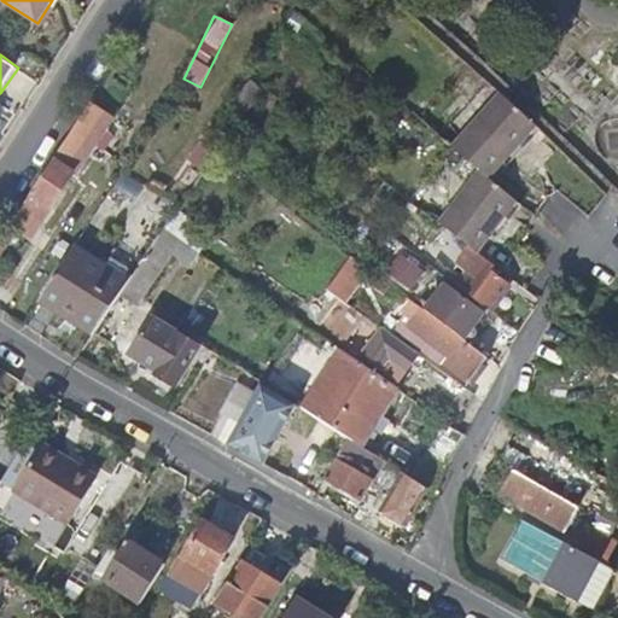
[(497,182),(543,132),(503,94),(455,147),(483,170),(497,182)]
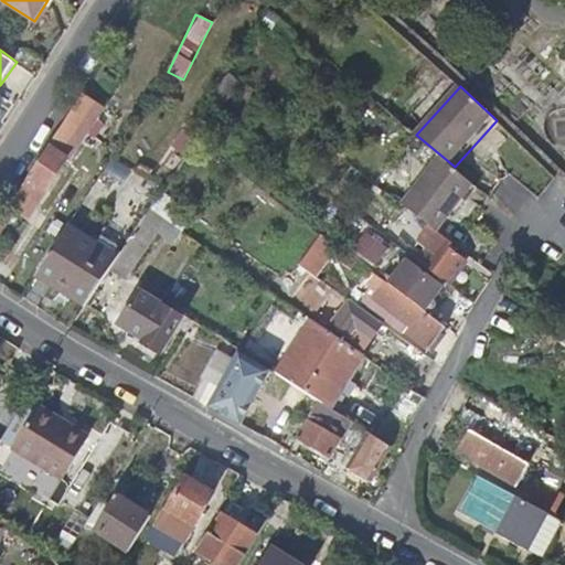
[(86,89),(75,108),(50,146),(68,158),(105,102),(86,89)]
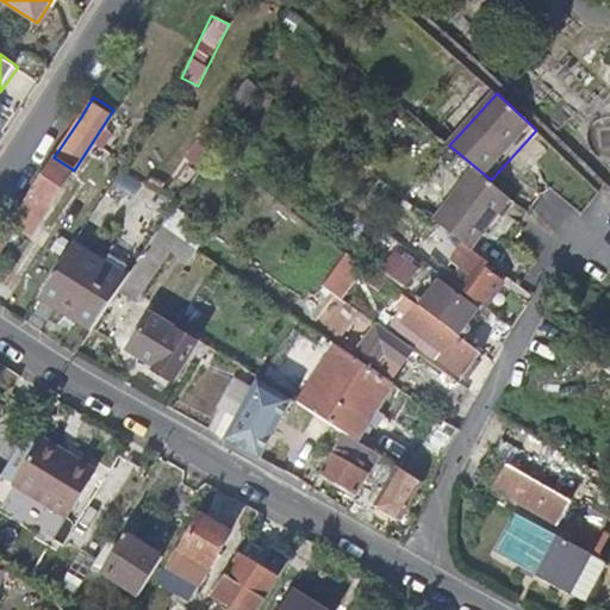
[(54,157),(24,203),(44,216),(74,170),(54,157)]
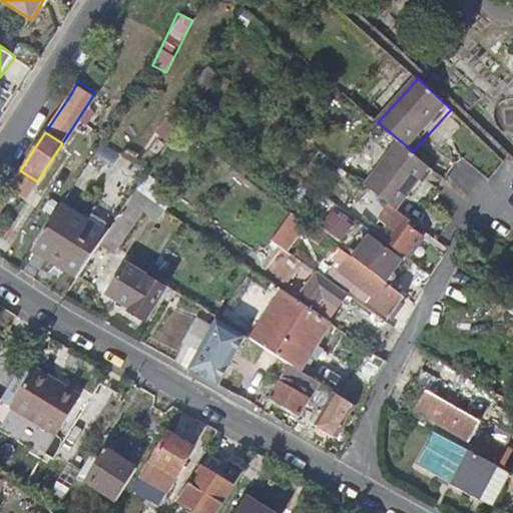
[(398,210),(435,170),(413,151),(401,141),(362,182),(398,210)]
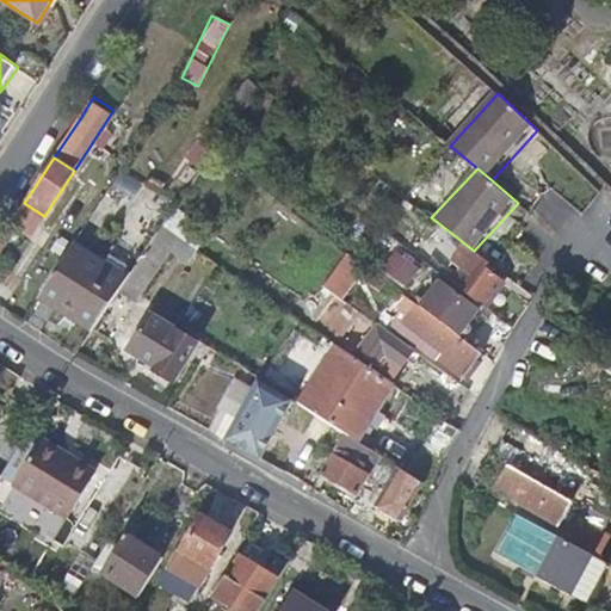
[(197,251),(165,228),(130,279),(122,291),(136,301),(171,250),(189,261),(197,251)]
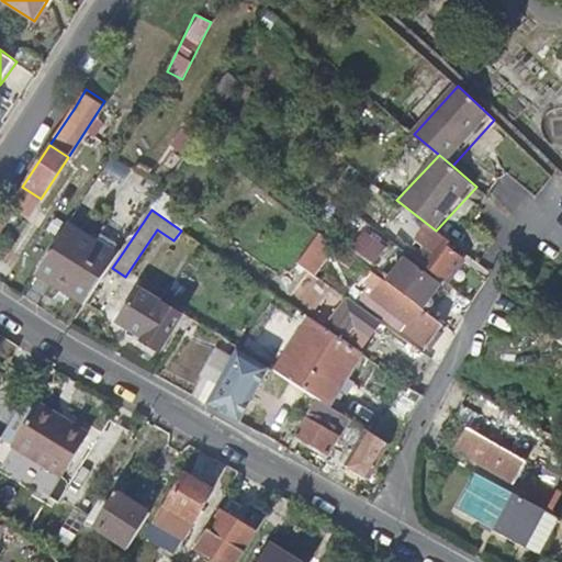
[(36,274),(86,305),(112,268),(120,257),(68,224),(36,274)]
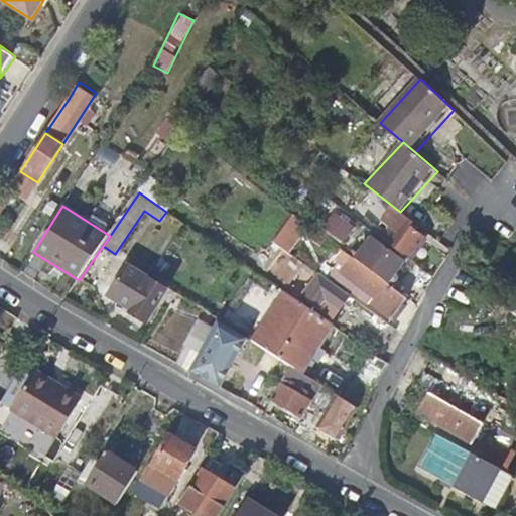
[(410,227),(414,223),(400,212),(392,224),(395,226),(384,241),(410,261),(427,240),(410,227)]
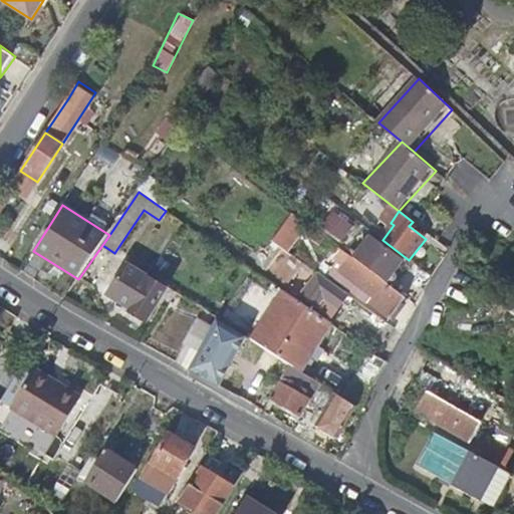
[(319,228),(342,245),(354,228),(332,212),(319,228)]
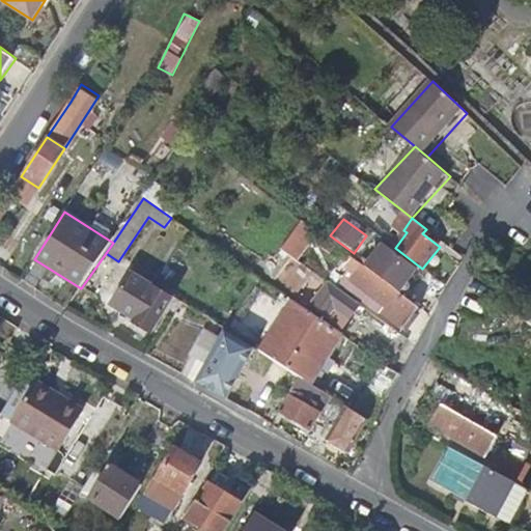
[(280,251),(298,262),(317,233),(301,222),(280,251)]
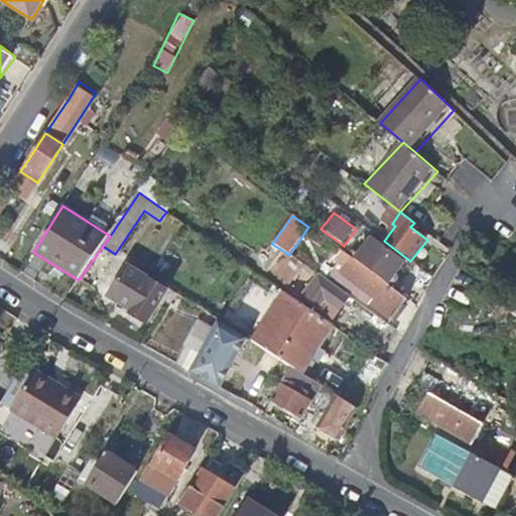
[(355,259),(388,284),(405,262),(373,236),(355,259)]
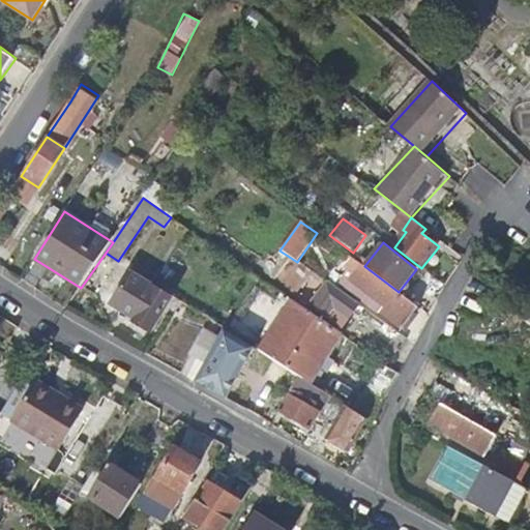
[(350,256),(340,247),(324,268),(334,276),(339,271),(350,256)]
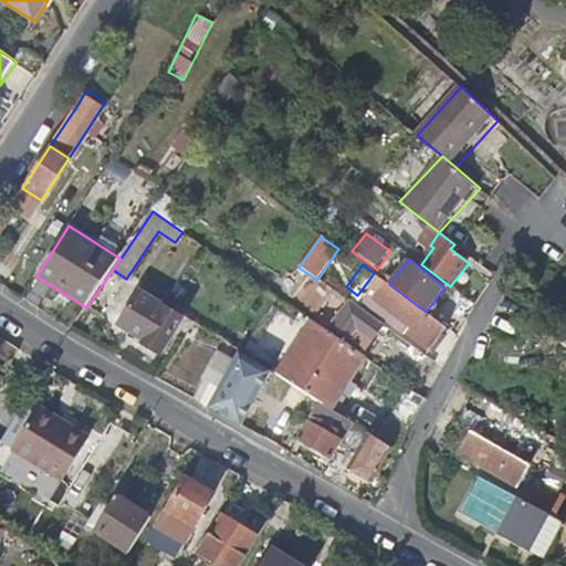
[(435,345),(448,328),(426,312),(389,284),(374,273),(362,290),(435,345)]
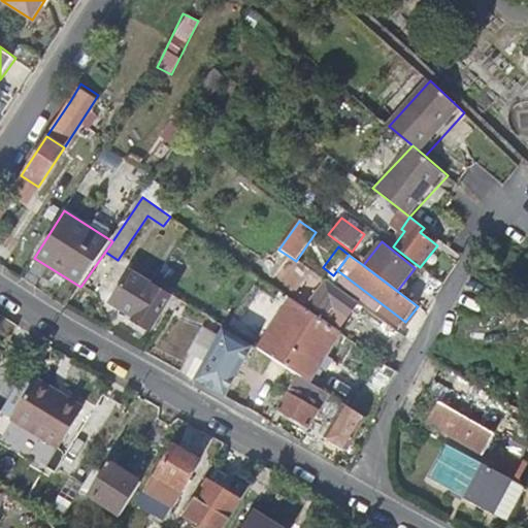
[(135,261),(131,268),(152,281),(156,274),(135,261)]
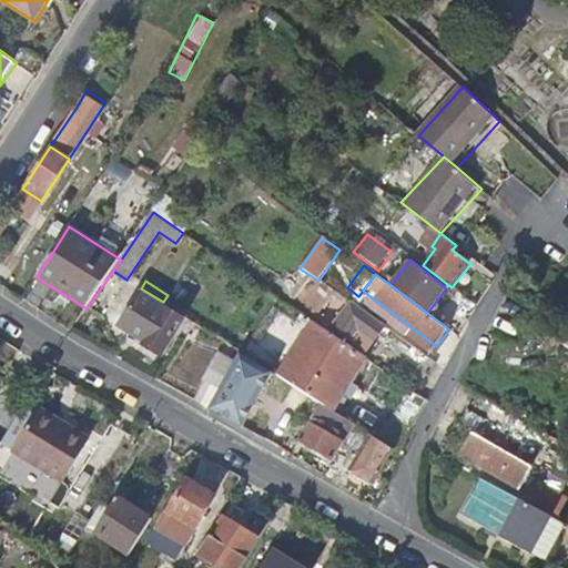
[(316,314),(331,296),(313,282),(298,300),(316,314)]
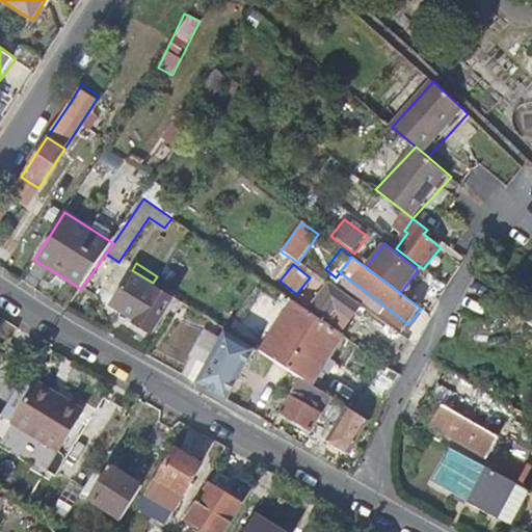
[(153,283),(132,270),(111,304),(133,318),(131,321),(151,333),(171,298),(152,286),(153,283)]
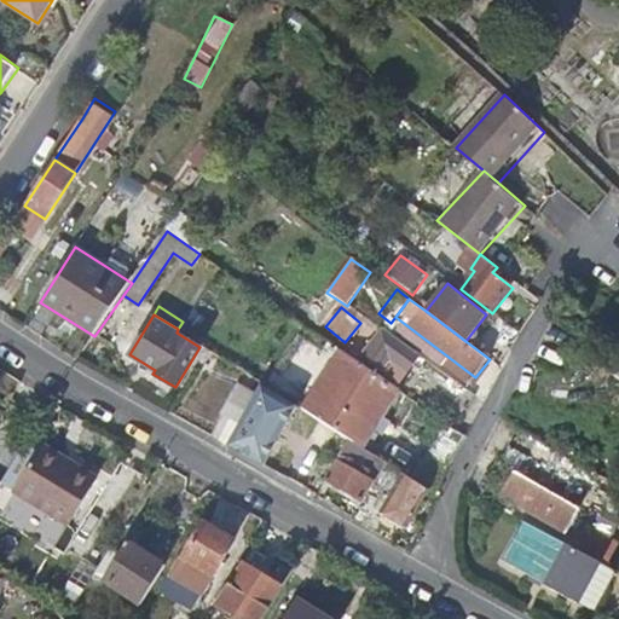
[(470,385),(475,377),(395,317),(391,323),(470,385)]
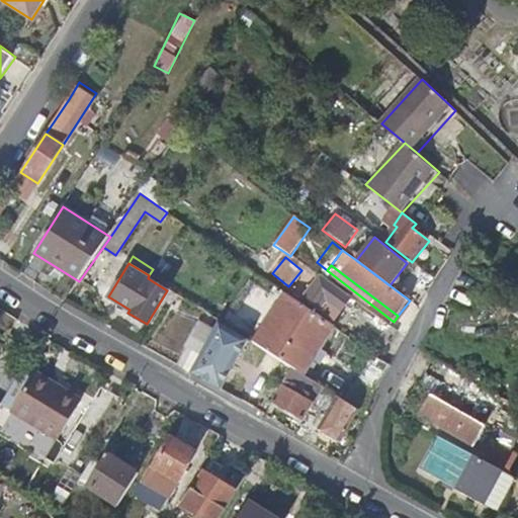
[(335,320),(352,296),(321,274),(305,296),(335,320)]
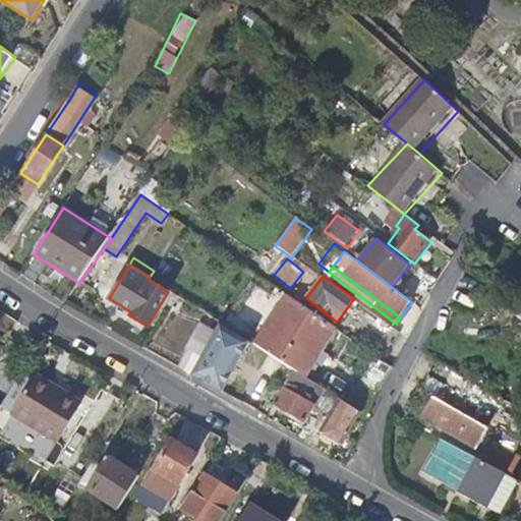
[(315,346),(322,350),(336,329),(287,295),(255,344),(294,368),(298,371),(315,346)]
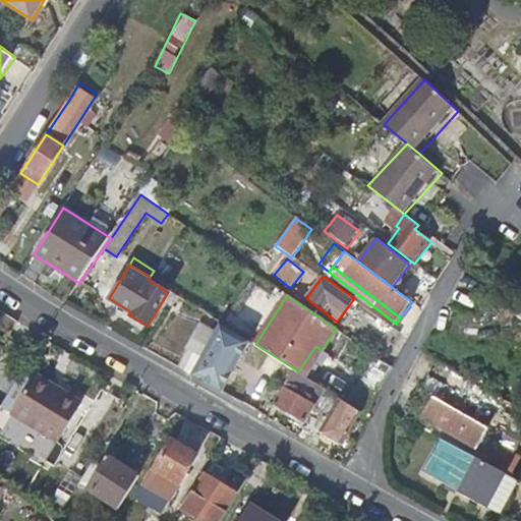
[(185,349),(200,357),(213,333),(198,325),(185,349)]
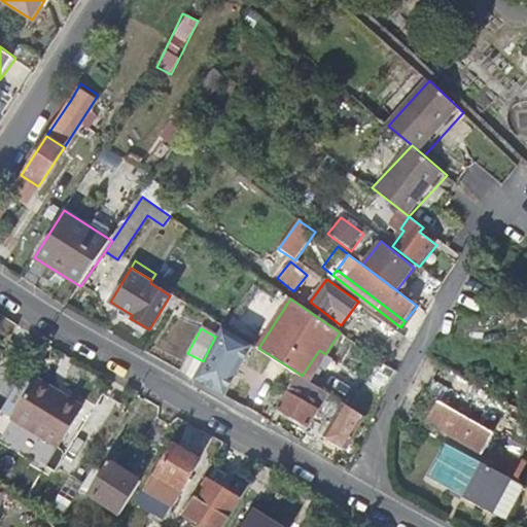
[(226,396),(254,350),(226,334),(199,380),(226,396)]
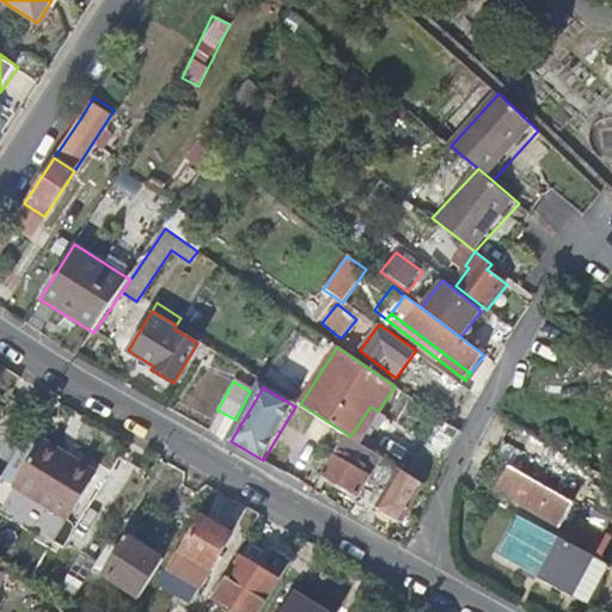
[(350,436),(357,441),(378,411),(371,407),(350,436)]
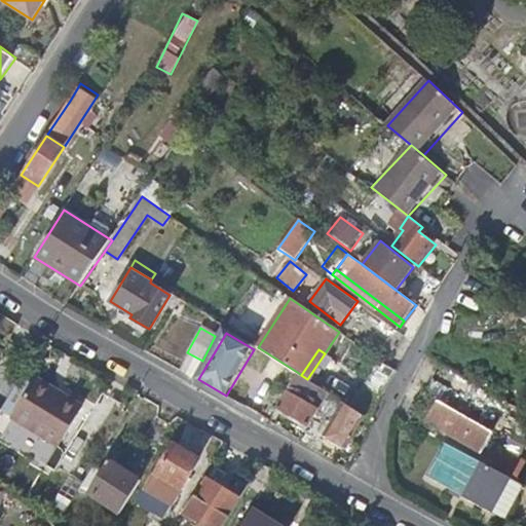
[(365,416),(317,385),(309,399),(299,392),(307,379),(301,375),(297,372),(286,392),(276,409),(308,426),(312,419),(322,424),(333,406),(338,409),(323,434),(344,447),(365,416)]
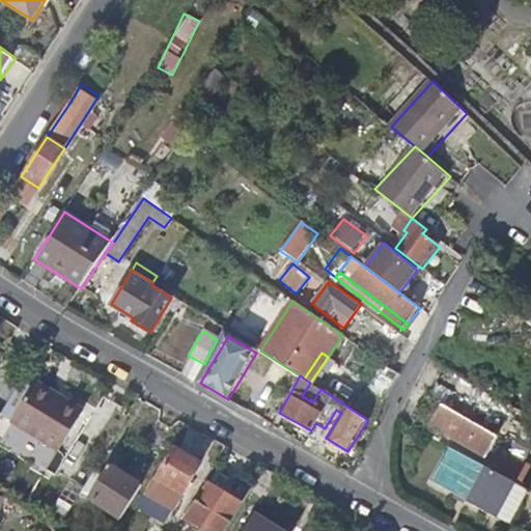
[(34,383),(32,387),(61,404),(63,400),(34,383)]
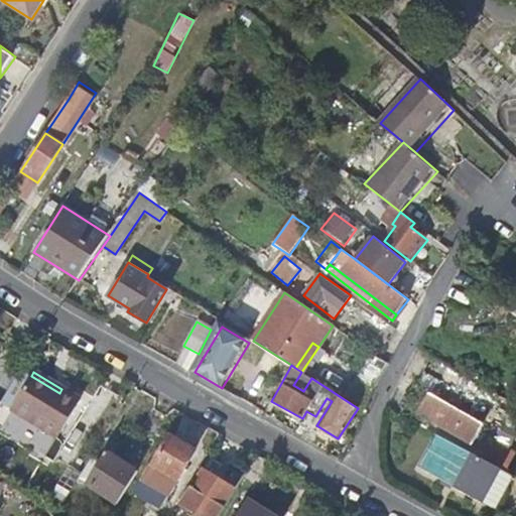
[(59,393),(31,376),(10,410),(55,438),(79,400),(61,389),(59,393)]
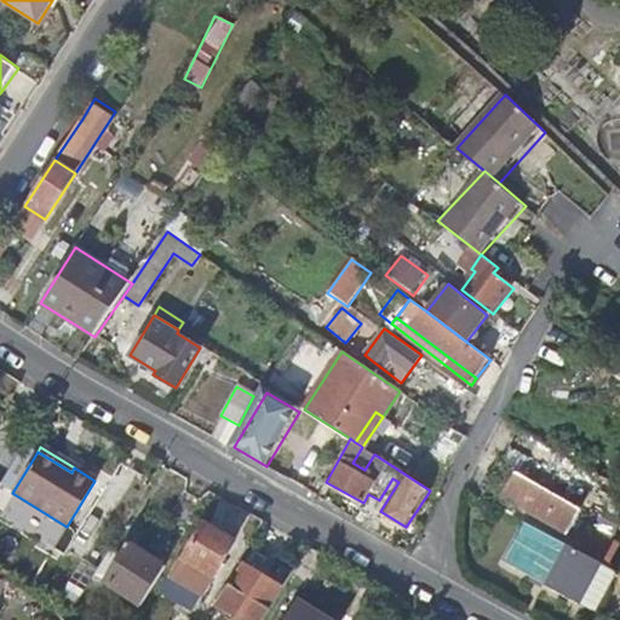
[(515,474),(501,495),(567,533),(580,510),(515,474)]
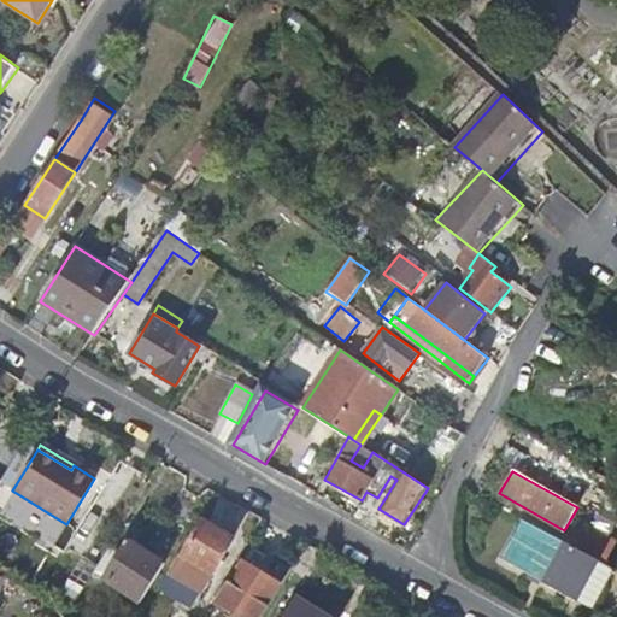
[(616,504),(616,488),(610,485),(603,497),(616,504)]
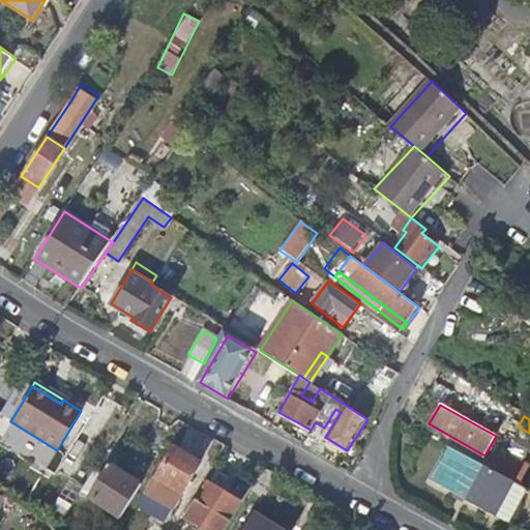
[(529,443),(529,433),(518,427),(513,433),(529,443)]
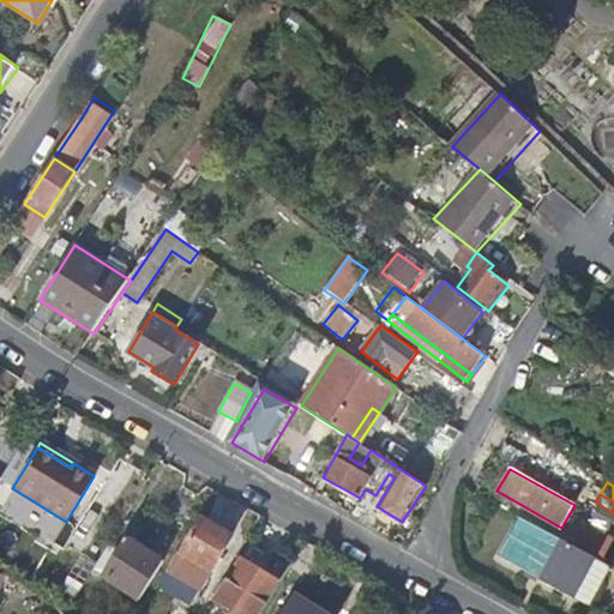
[(212,567),(232,535),(202,518),(184,551),(212,567)]
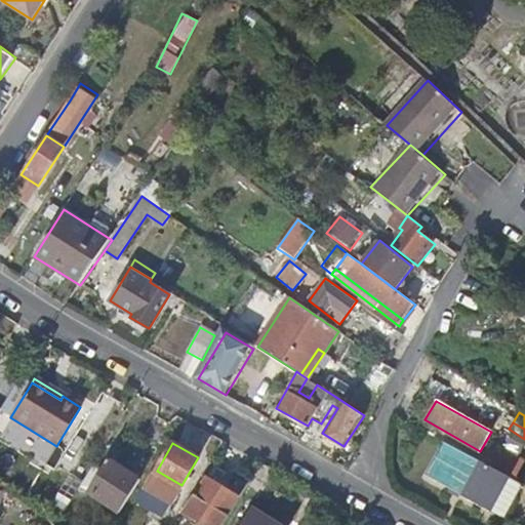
[(503,521),(523,487),(515,482),(490,469),(446,445),(429,478),(462,496),(461,497),(503,521)]
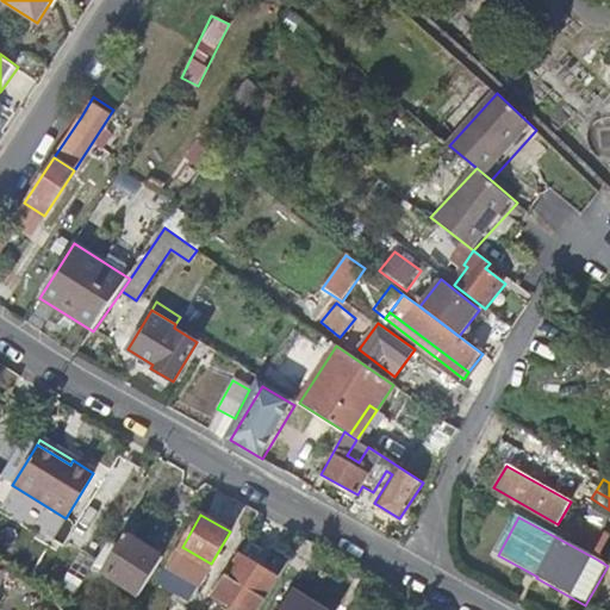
[(109,540),(91,567),(138,595),(161,556),(123,533),(116,543),(109,540)]
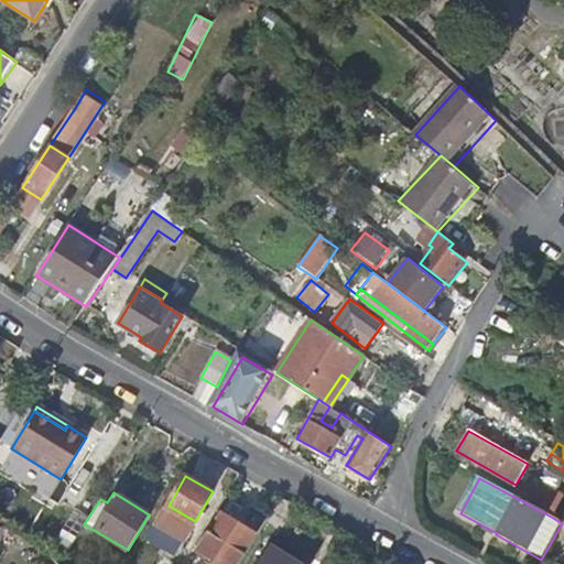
[(527,503),(553,518),(556,511),(552,508),(554,503),(534,492),(527,503)]
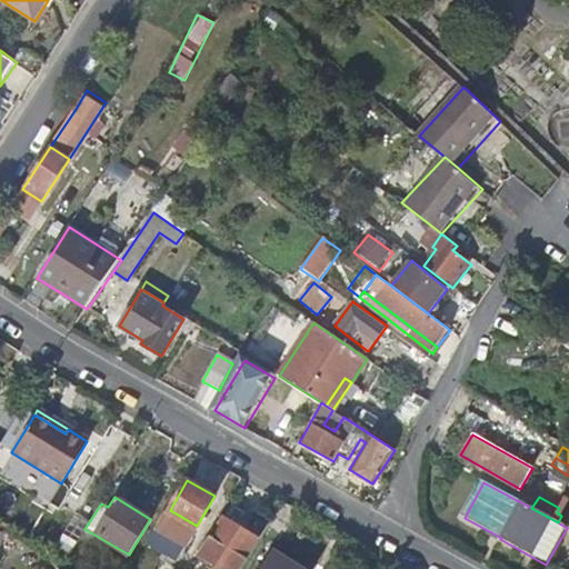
[(222,516),(198,556),(221,568),(239,568),(259,537),(222,516)]
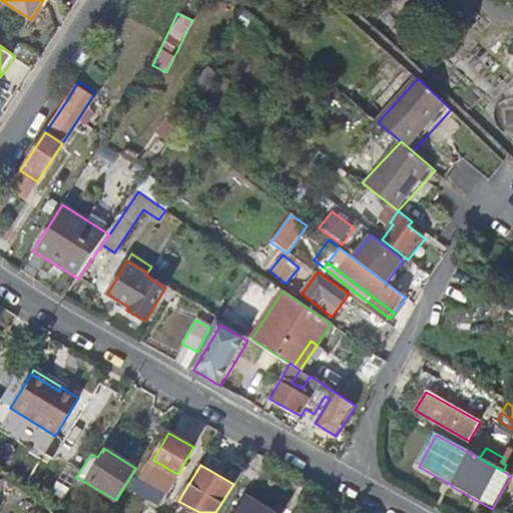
[(273,512),(246,496),(235,512),(273,512)]
